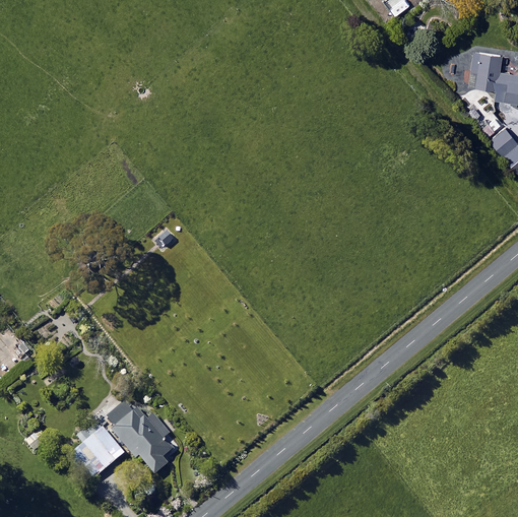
[(496,88),(496,90),(504,91),(502,99),(509,100),(508,102),(517,103),(517,75),(500,73),(503,52),(473,48),(466,83),(496,88)]
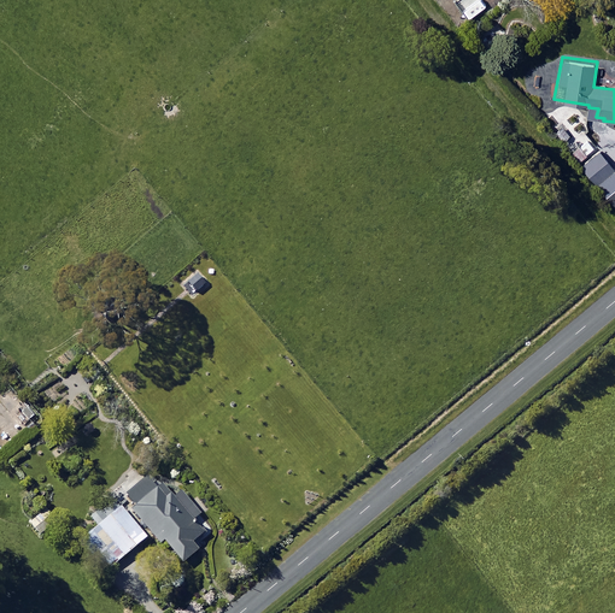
[(614,184),(614,168),(596,145),(578,159),(605,193),(614,184)]
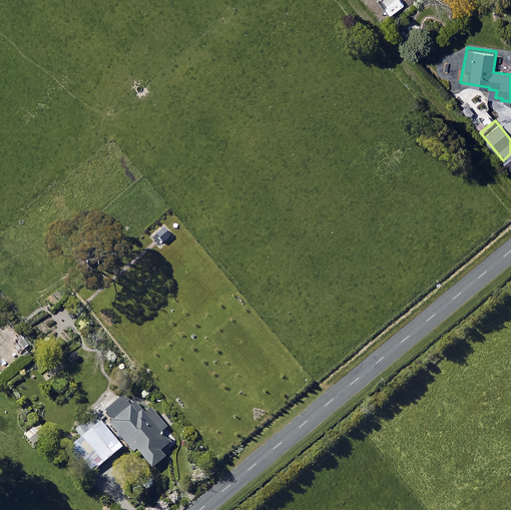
[(142,413),(133,403),(110,422),(128,443),(134,450),(136,448),(152,467),(157,463),(164,457),(159,450),(168,442),(159,431),(165,426),(149,407),(142,413)]
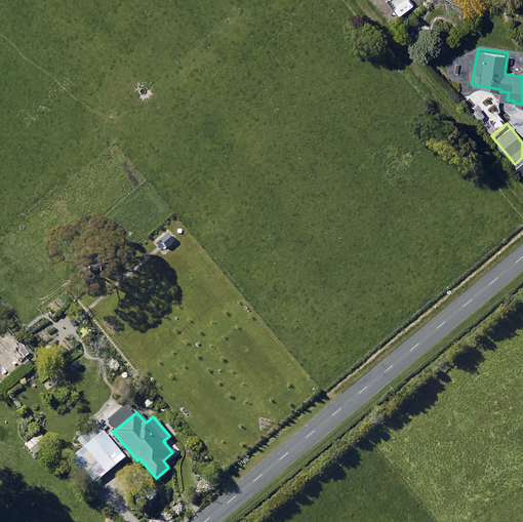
[(124,456),(98,423),(77,438),(83,447),(68,459),(87,485),(124,456)]
